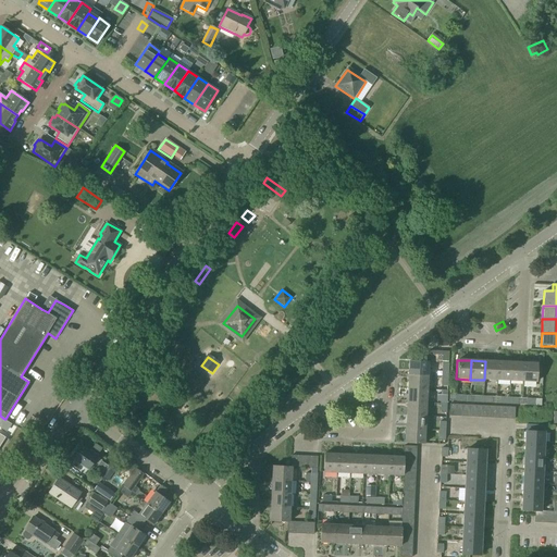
[(407,376),(426,378),(428,362),(408,361),(407,376)]
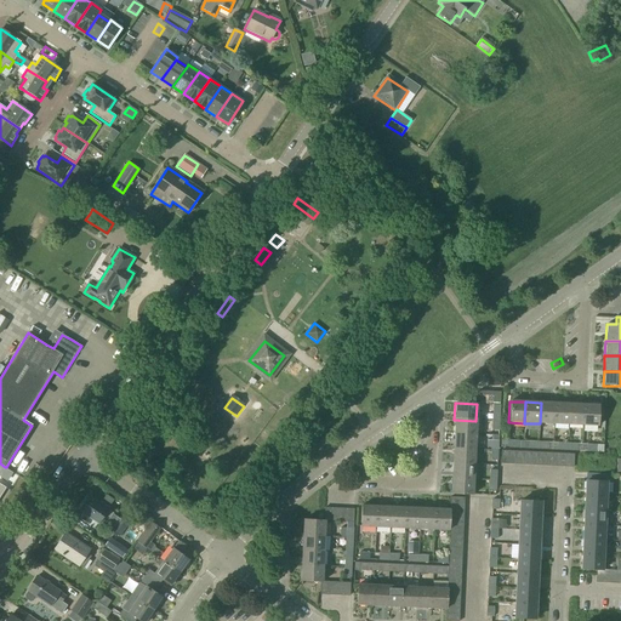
[(540,423),(554,425),(556,404),(541,403),(540,423)]
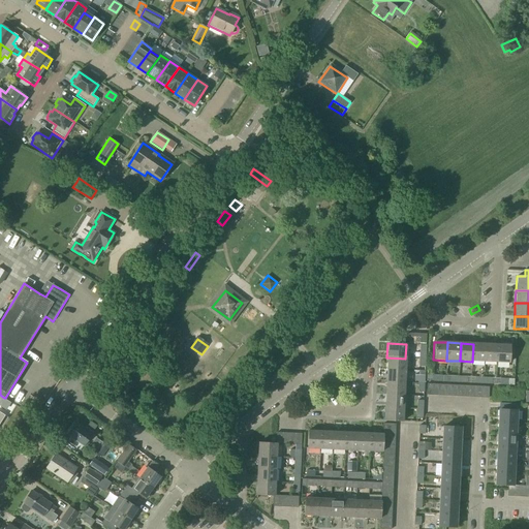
[(472,362),(485,362),(486,344),(473,344),(472,362)]
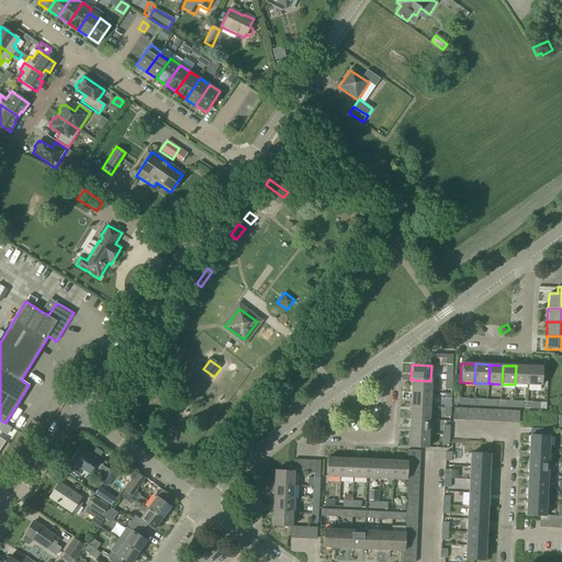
[(516,366),(515,384),(528,385),(529,367),(516,366)]
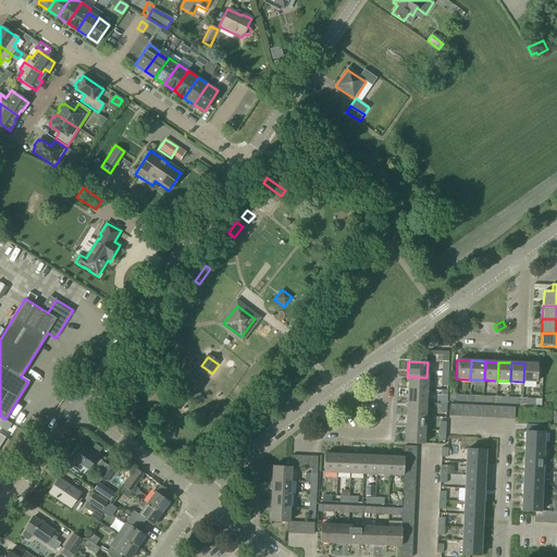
[(524,363),(523,382),(535,383),(536,363),(524,363)]
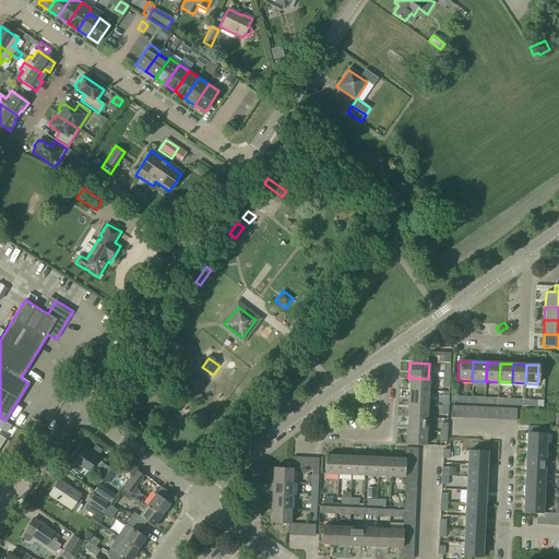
[(408,391),(428,392),(428,379),(408,378),(408,391)]
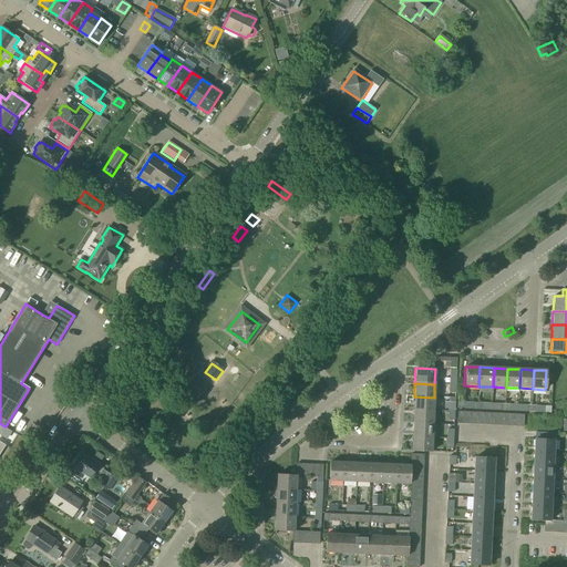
[(413,410),(433,411),(434,398),(414,397),(413,410)]
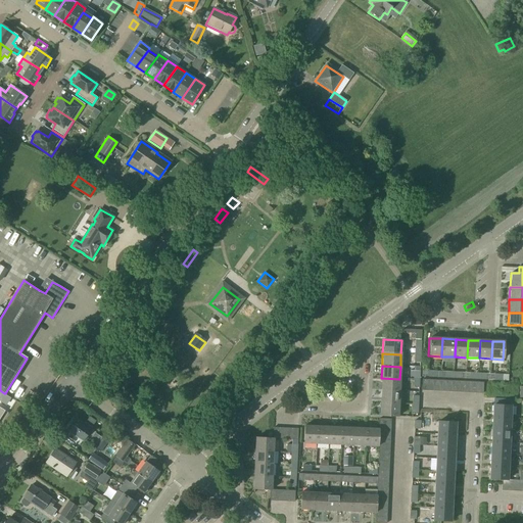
[(381,391),(399,391),(399,379),(381,378),(381,391)]
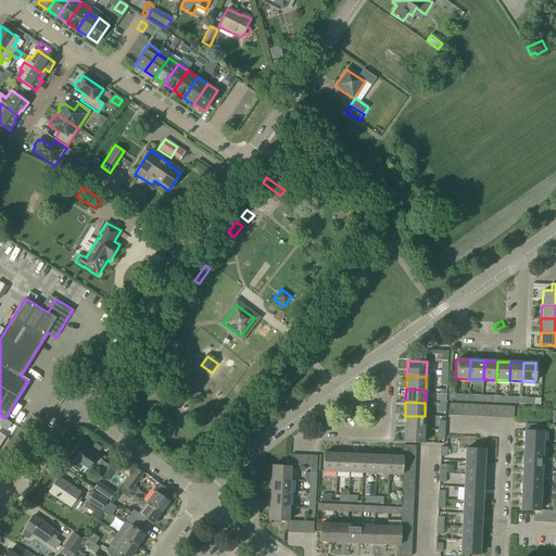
[(0,426),(7,430),(10,424),(0,416),(0,426)]
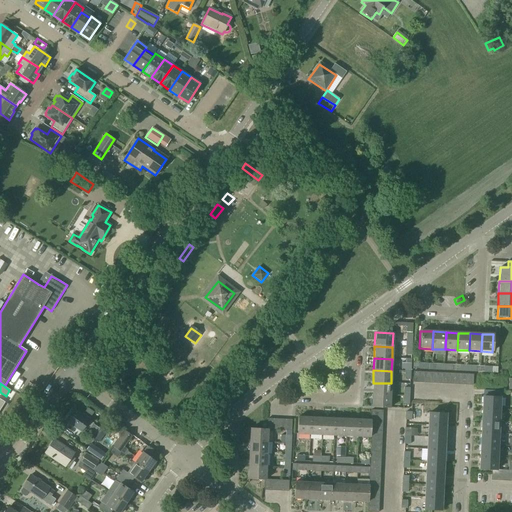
[(373,383),(372,395),(390,396),(391,383),(373,383)]
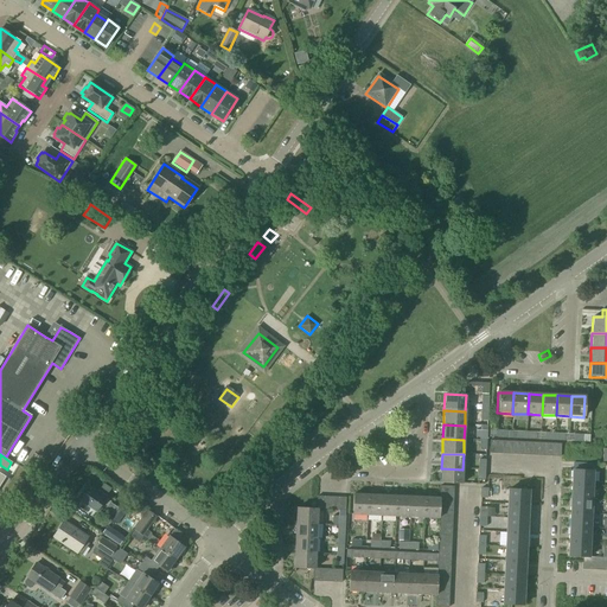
[(570,486),(592,487),(592,472),(595,472),(596,466),(573,465),(573,471),(572,471),(570,486)]
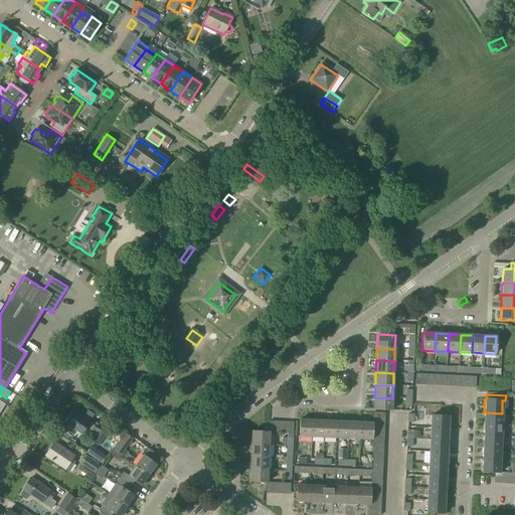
[(392,398),(374,397),(374,409),(392,410),(392,398)]
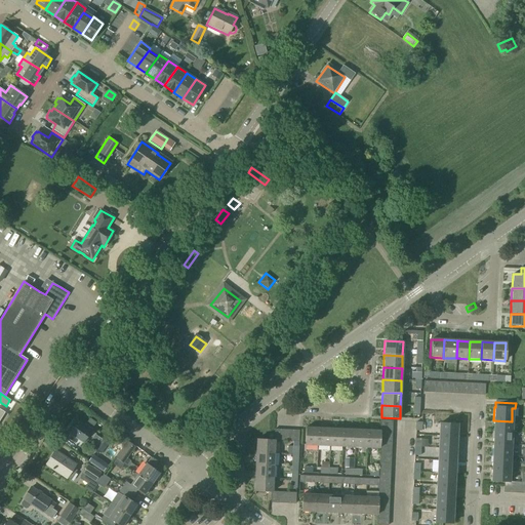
[(68,432),(83,443),(83,442),(87,445),(95,434),(90,431),(91,430),(84,425),(83,426),(76,420),(68,432)]
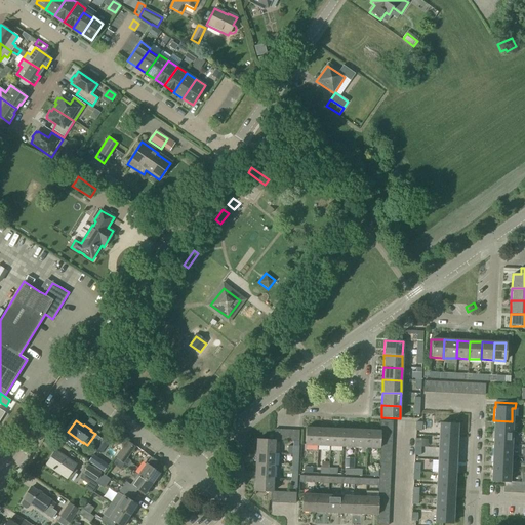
[(493,433),(511,434),(512,421),(493,420),(493,433)]
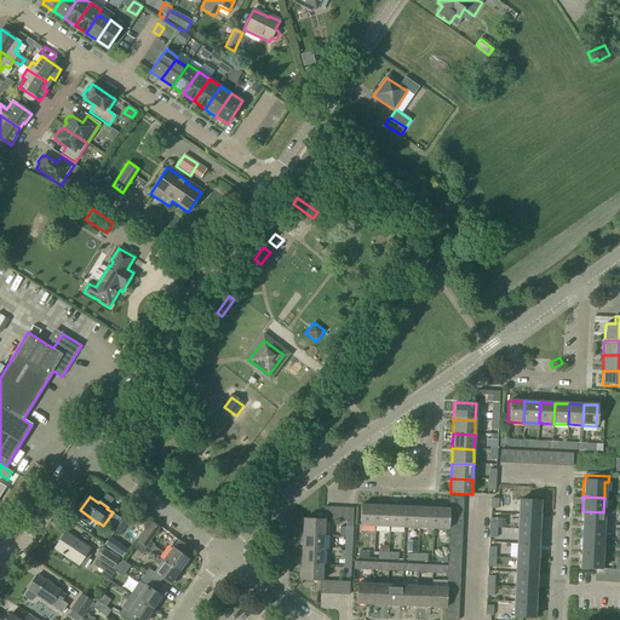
[(517,516),(539,517),(539,501),(518,500),(517,516)]
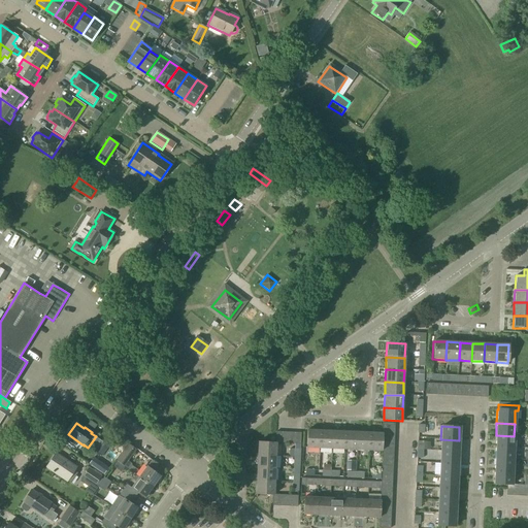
[(306,449),(320,449),(320,431),(307,430),(306,449)]
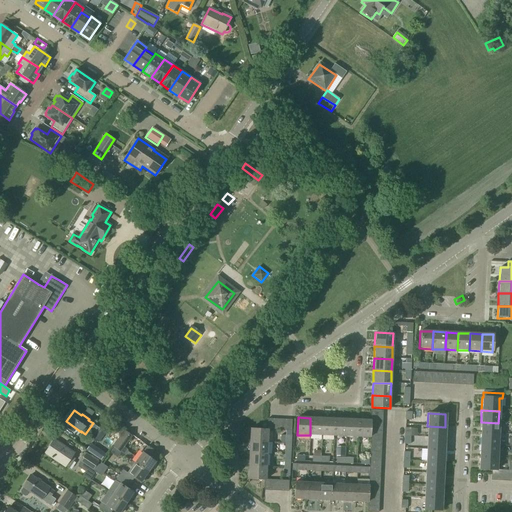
[(310,418),(310,435),(322,436),(323,418),(310,418)]
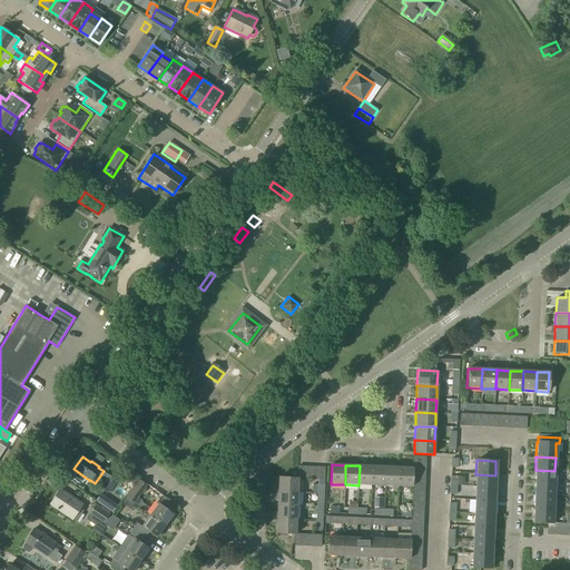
[(359,485),(372,485),(372,467),(360,465),(359,485)]
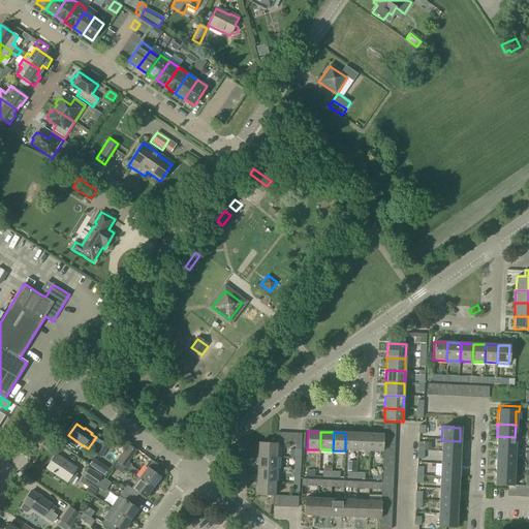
[(345,433),(345,450),(358,452),(358,434),(345,433)]
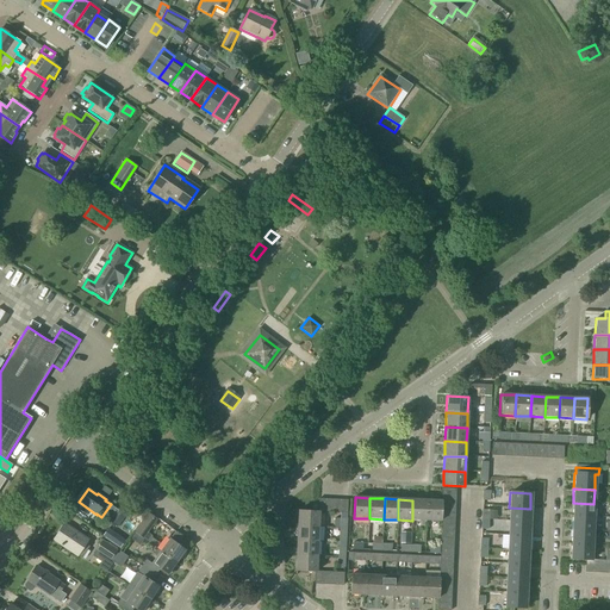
[(427,500),(412,500),(412,521),(425,522),(427,500)]
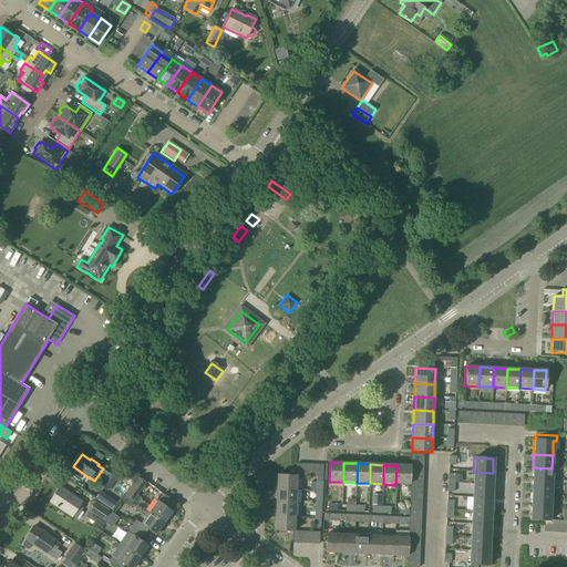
[(410,466),(397,465),(395,485),(410,485),(410,481),(410,474),(410,467),(410,466)]
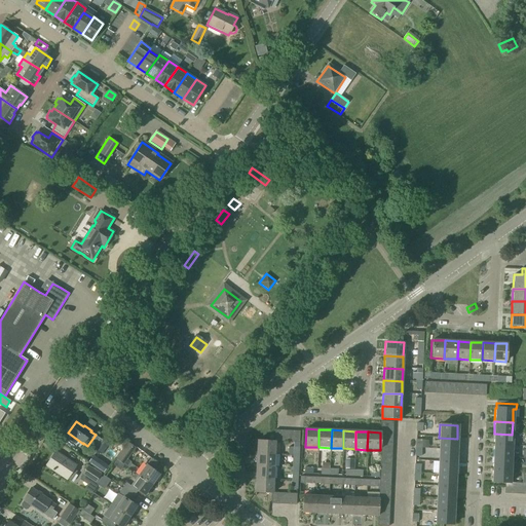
[(494,434),(493,445),(512,446),(512,435),(494,434)]
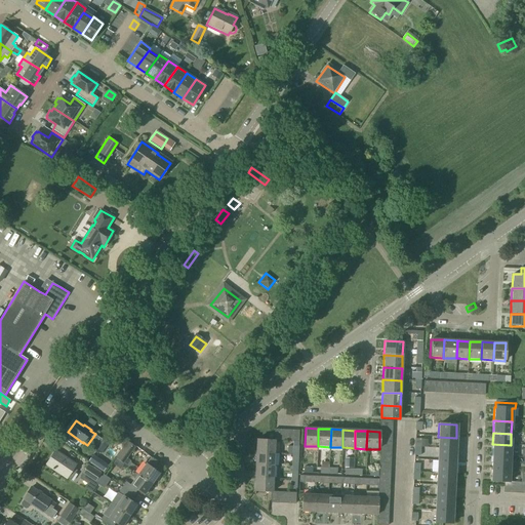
[(133,438),(142,443),(144,440),(135,435),(133,438)]
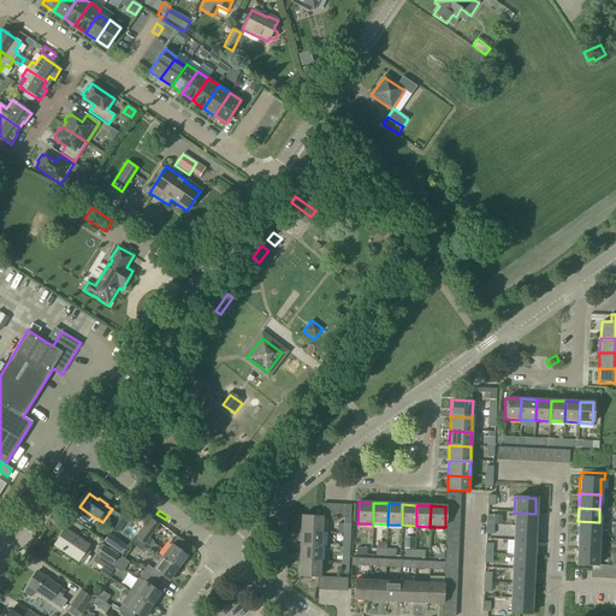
[(514,527),(534,528),(535,514),(514,513),(514,527)]
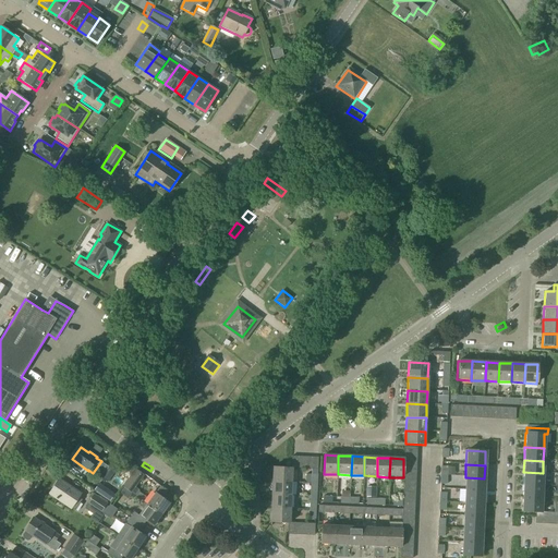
[(107,483),(114,472),(107,466),(99,477),(107,483)]
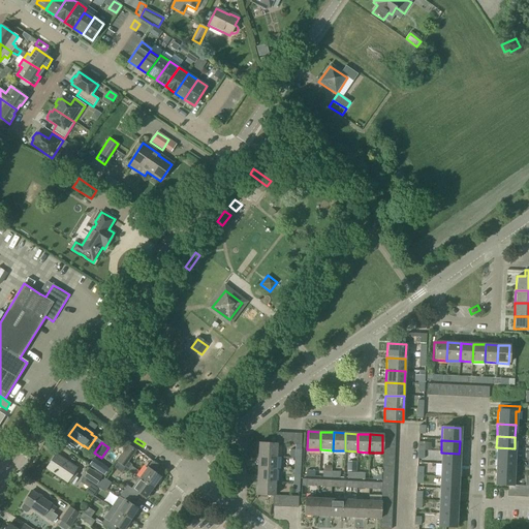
[(258,443),(257,457),(276,457),(277,444),(276,444),(258,443)]
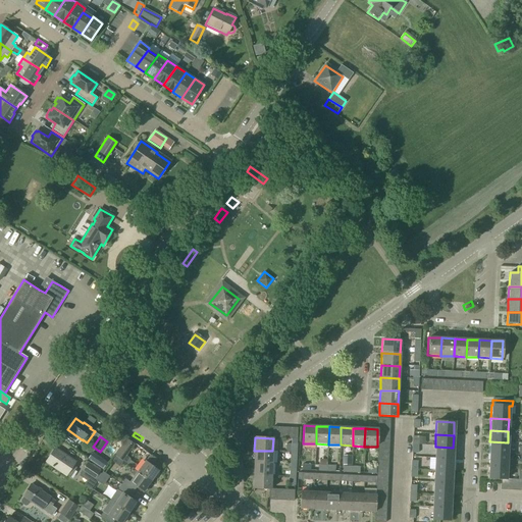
[(115,457),(122,461),(128,453),(135,445),(126,439),(114,456),(115,457)]
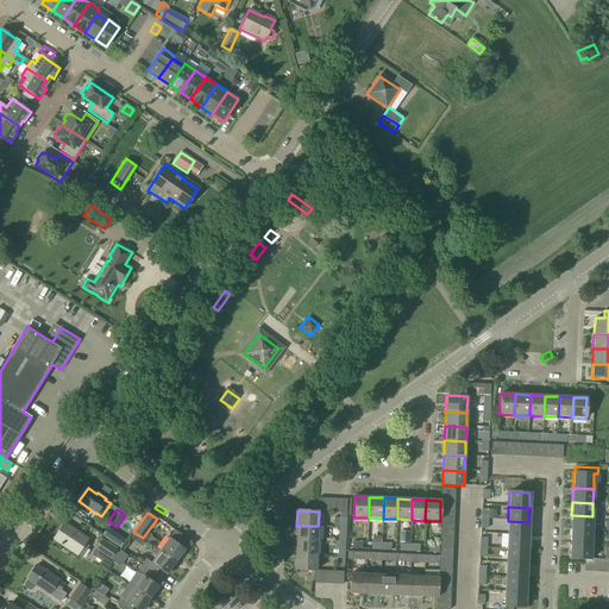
[(571,515),(571,531),(591,531),(592,516),(571,515)]
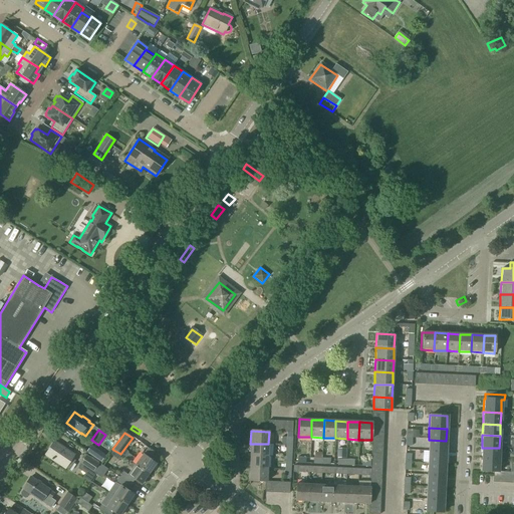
[(428,452),(446,452),(446,441),(429,440),(428,452)]
